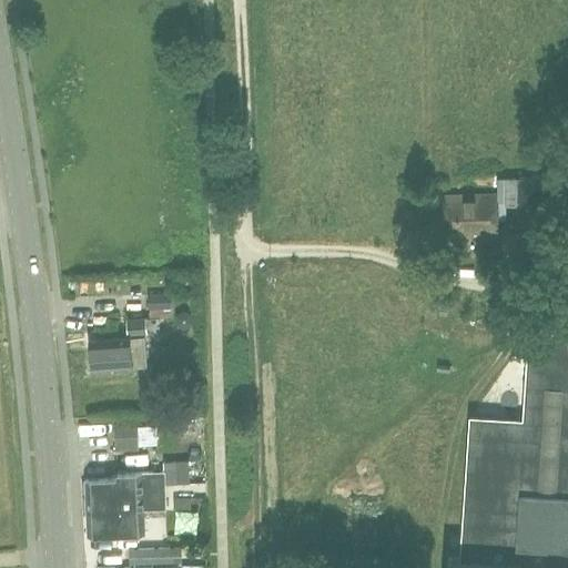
[(497,195),(444,195),(444,235),(498,234),(497,195)]
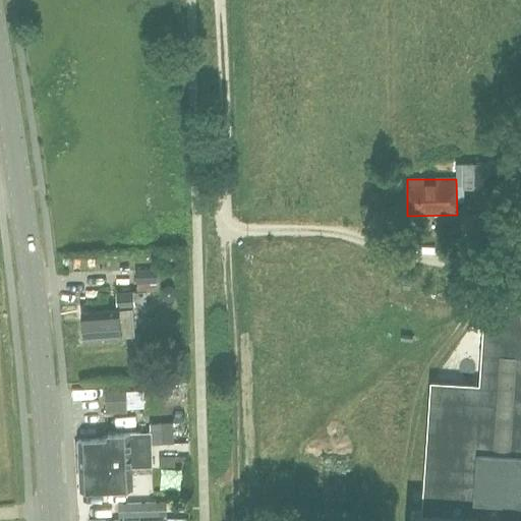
[(514,223),(477,222),(476,240),(514,240),(514,223)]
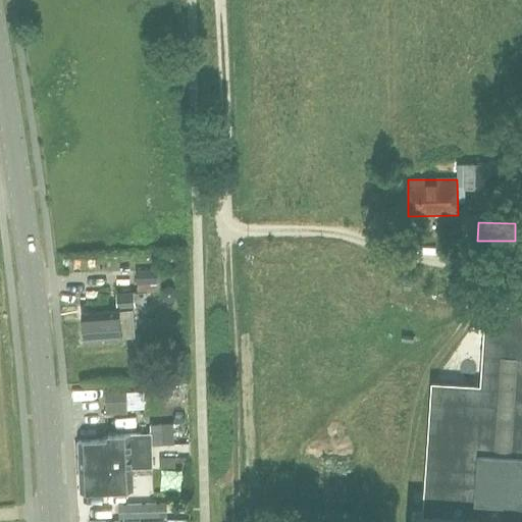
[(178,252),(163,253),(163,261),(179,260),(178,252)]
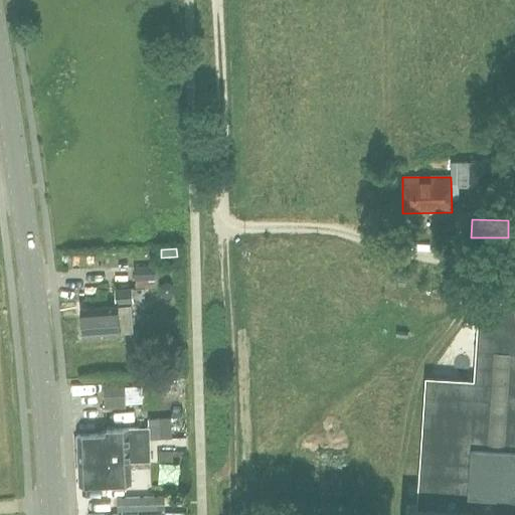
[(136,267),(136,288),(156,287),(155,277),(155,266),(136,267)]
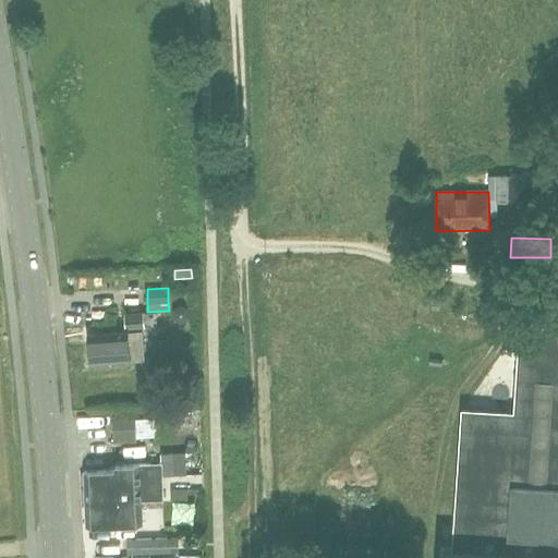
[(142,326),(144,325),(143,313),(126,314),(128,329),(89,332),(92,362),(131,359),(131,358),(144,356),(142,326)]
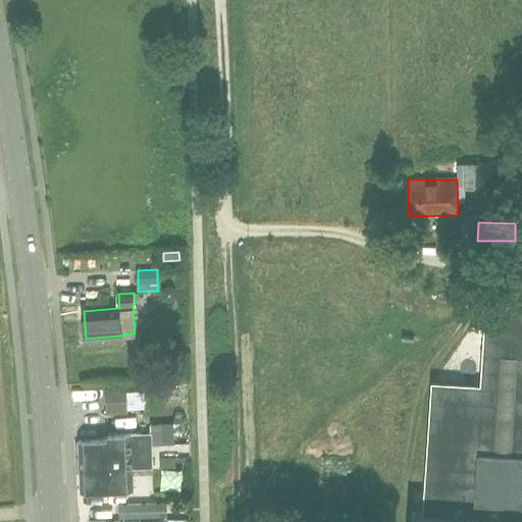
[(521,521),(521,306),(498,305),(486,305),(481,385),(432,383),(423,513),(412,512),(410,521),(521,521)]
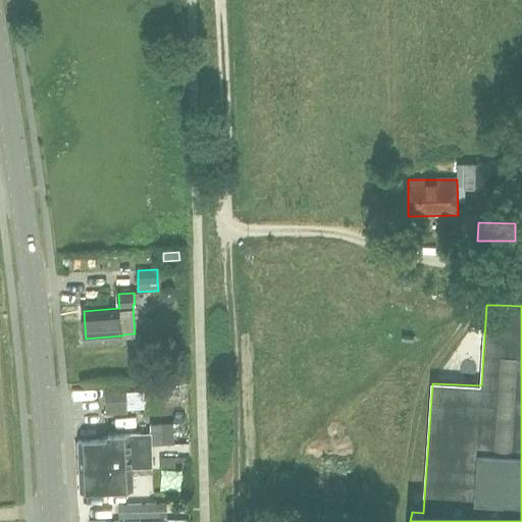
[(126,412),(126,407),(125,389),(125,387),(105,388),(106,413),(126,412)]
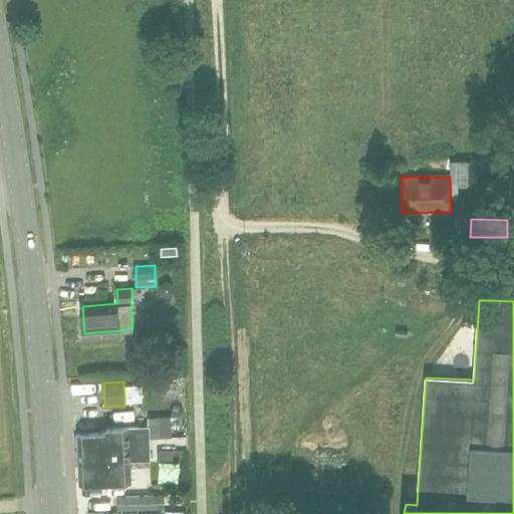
[(129,438),(149,437),(172,436),(171,416),(148,417),(149,427),(106,428),(106,432),(77,433),(78,461),(79,461),(107,459),(107,448),(109,447),(109,441),(129,440),(129,438)]
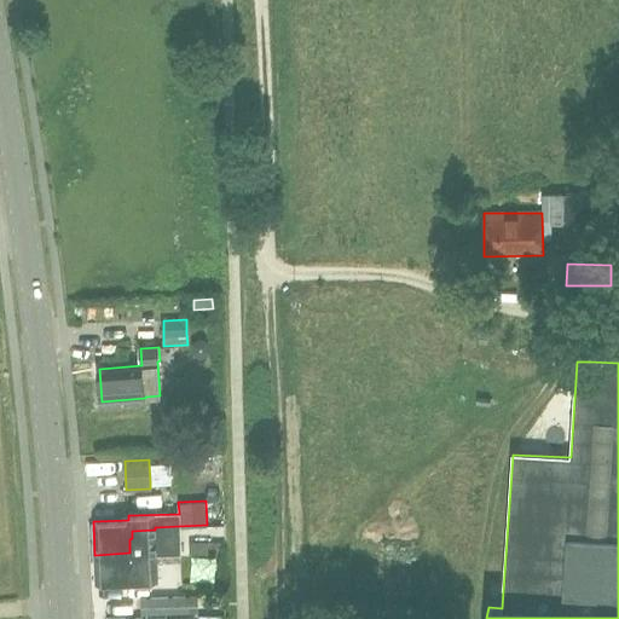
[(180,551),(179,526),(155,527),(155,530),(132,531),(132,538),(129,539),(129,553),(96,555),(97,580),(157,578),(157,553),(180,551)]
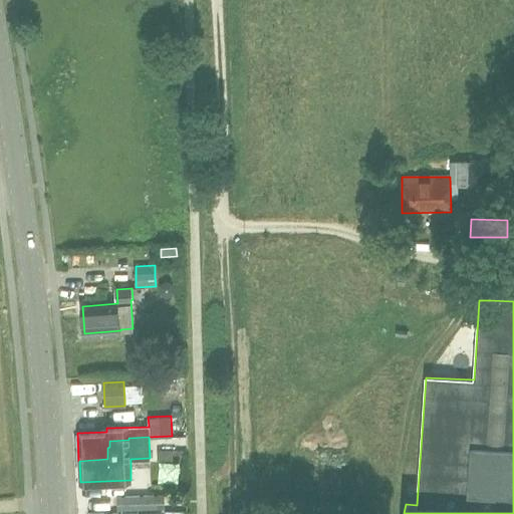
[(173,455),(173,476),(194,476),(195,456),(173,455)]
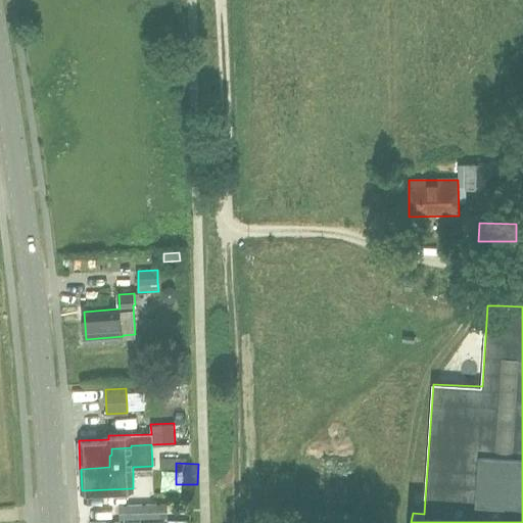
[(120,516),(164,514),(163,502),(120,504),(120,516)]
